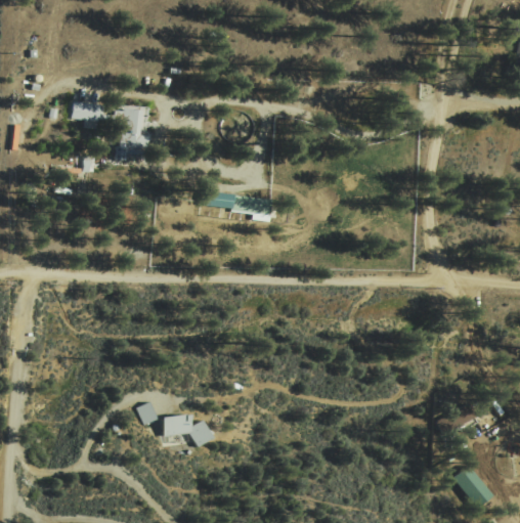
[(73,100),(104,102),(103,113),(113,114),(114,109),(142,111),(140,133),(150,134),(149,151),(118,148),(120,125),(111,124),(111,119),(99,118),(98,129),(84,128),(85,119),(72,118),(73,100)]
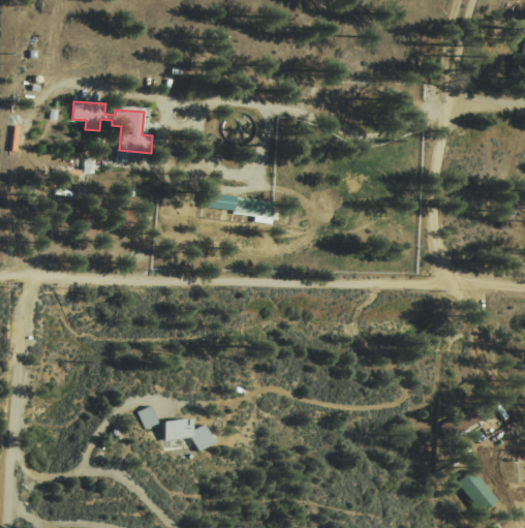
[(204,192),(275,200),(273,224),(254,222),(255,213),(203,207),(204,192)]
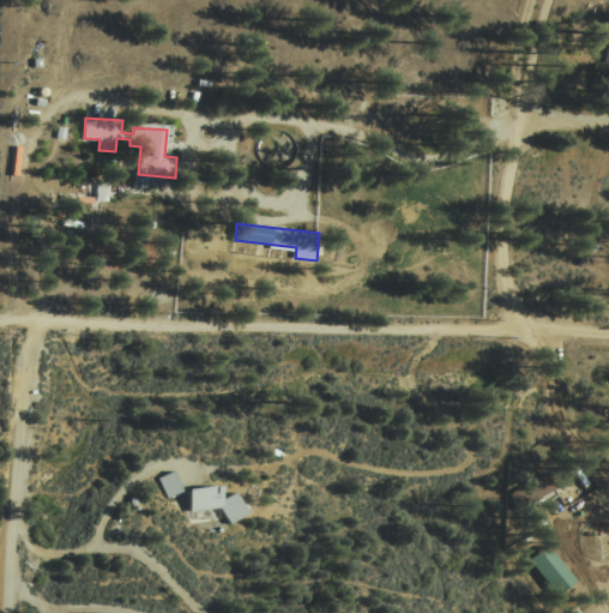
[(161,479),(173,473),(182,491),(170,497),(161,479)]
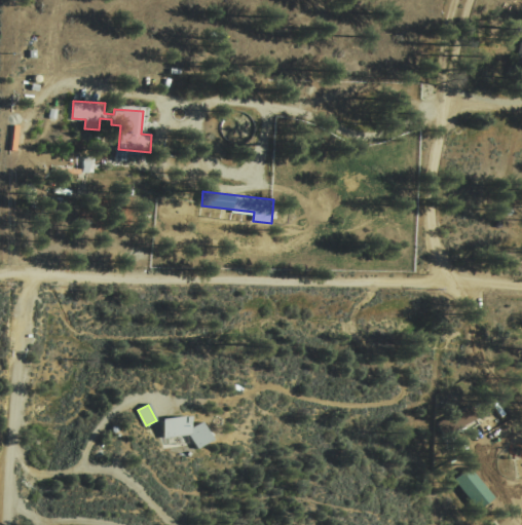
[(159,421),(183,417),(186,429),(196,423),(207,442),(194,448),(187,438),(165,443),(159,421)]
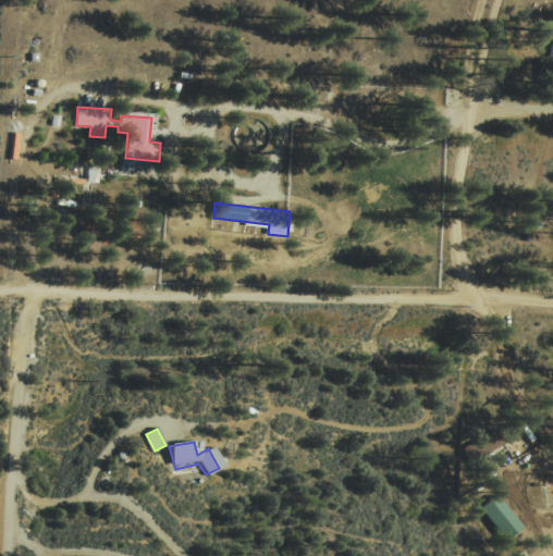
[(483,507),(500,495),(521,528),(505,539),(483,507)]
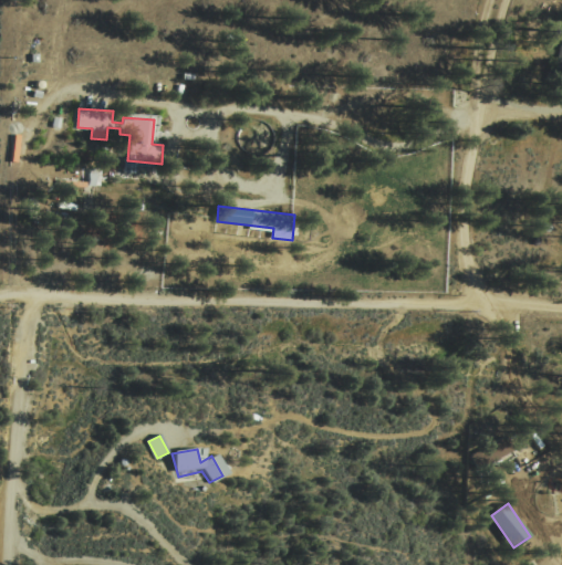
All buildings are outlined.
